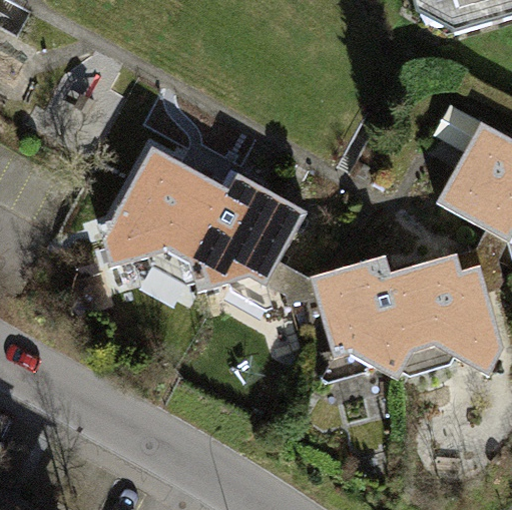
[(413,0),(417,9),(452,30),(511,13),(511,0),(413,0)]
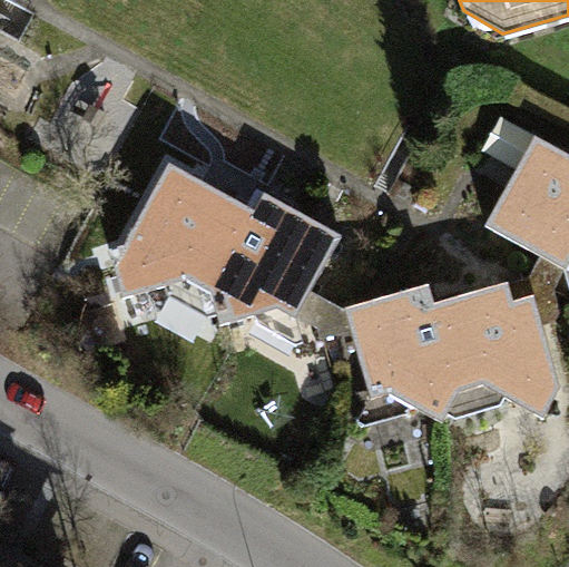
[(568,153),(535,136),(483,224),(542,256),(532,276),(509,282),(513,299),(535,294),(537,301),(551,301),(568,262),(568,153)]
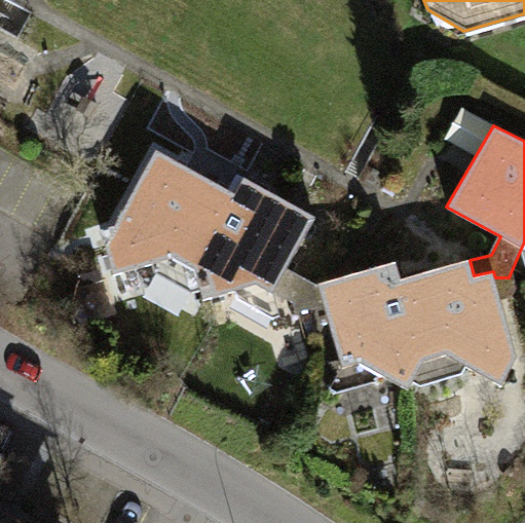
[(232,191),(153,148),(101,244),(114,275),(171,254),(194,267),(201,298),(254,284),(272,293),(286,266),(312,215),(242,178),(232,191)]
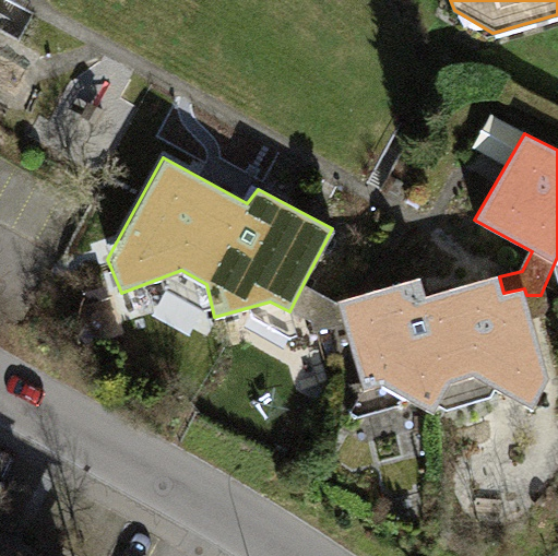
[(422,276),(335,302),(304,283),(289,311),(310,320),(312,331),(342,324),(361,386),(384,387),(430,414),(450,383),(471,374),(536,409),(550,383),(526,295),(524,288),(503,293),(499,276),(427,296),(422,276)]
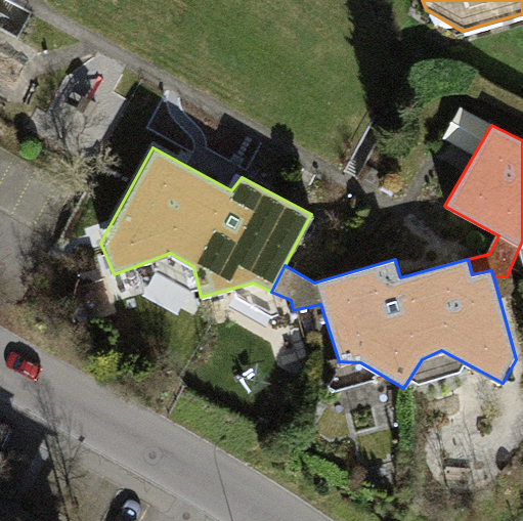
[(0,520),(17,520),(0,512),(0,520)]
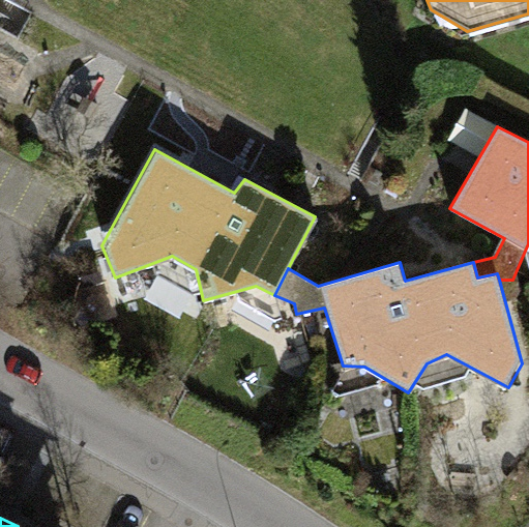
All buildings are outlined.
